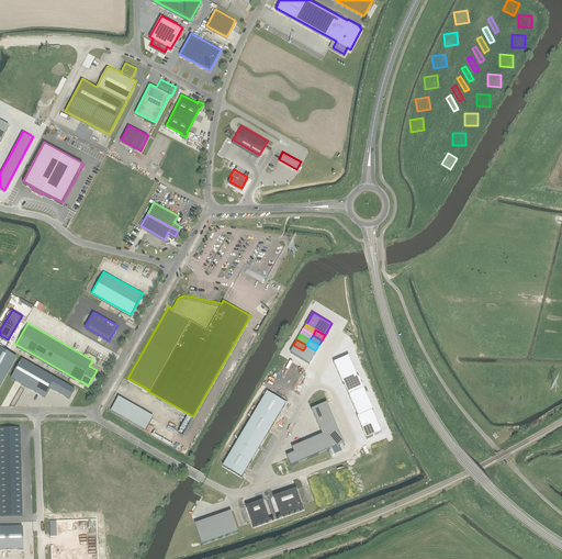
[(0,345),(0,382),(17,355),(0,345)]
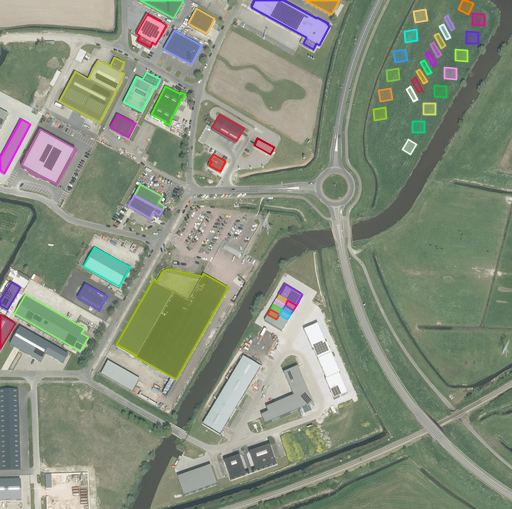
[(273,324),(276,319),(267,314),(264,319),(273,324)]
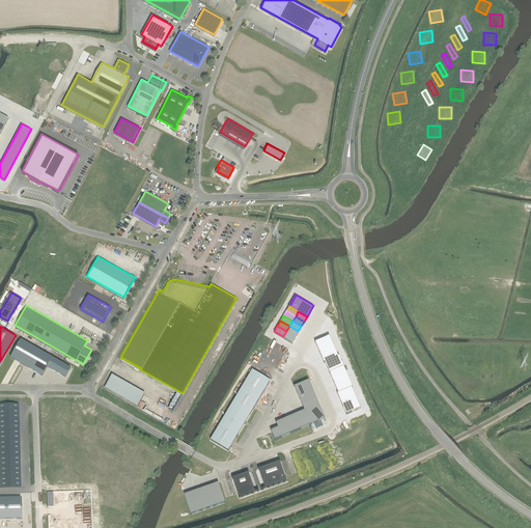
[(295,336),(298,331),(289,326),(286,331),(295,336)]
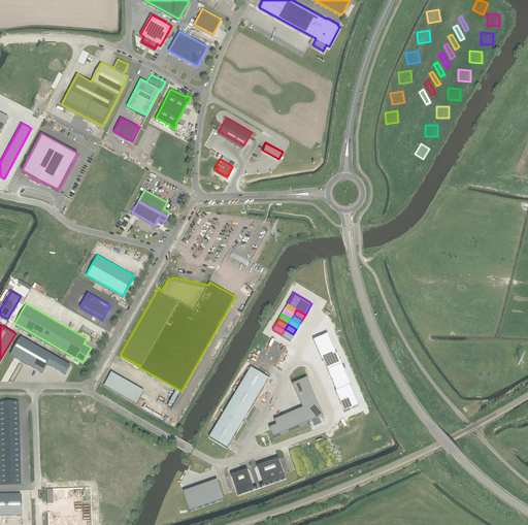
[(285,329),(282,334),(290,339),(293,334),(285,329)]
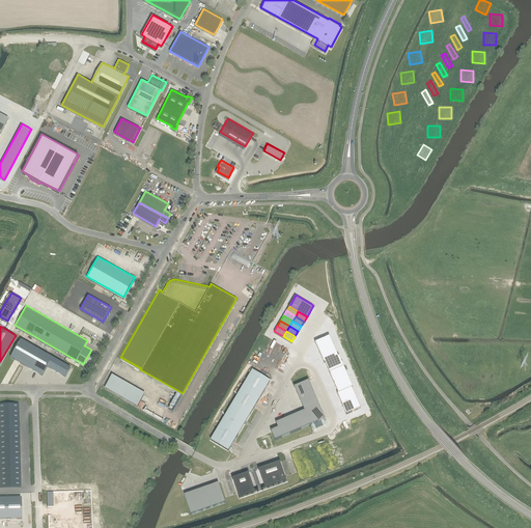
[(330,334),(315,340),(319,350),(334,343),(330,334)]
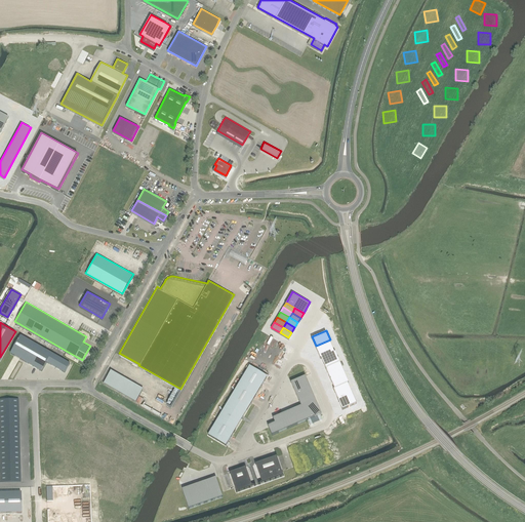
[(21,333),(10,351),(41,369),(47,360),(52,351),(21,333)]
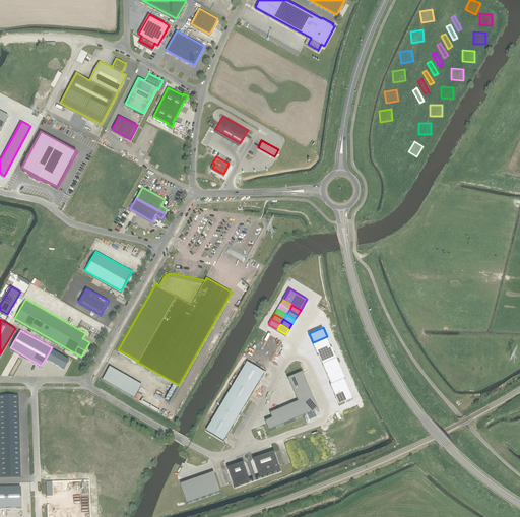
[(327,336),(313,342),(318,352),(331,346),(327,336)]
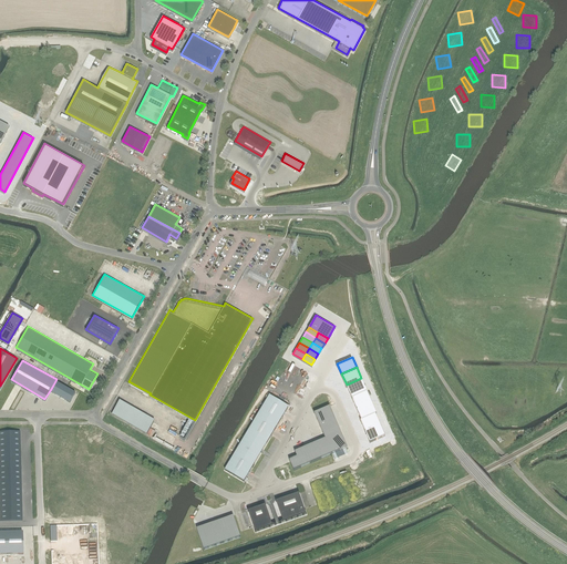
[(361,378),(347,385),(351,396),(367,389),(361,378)]
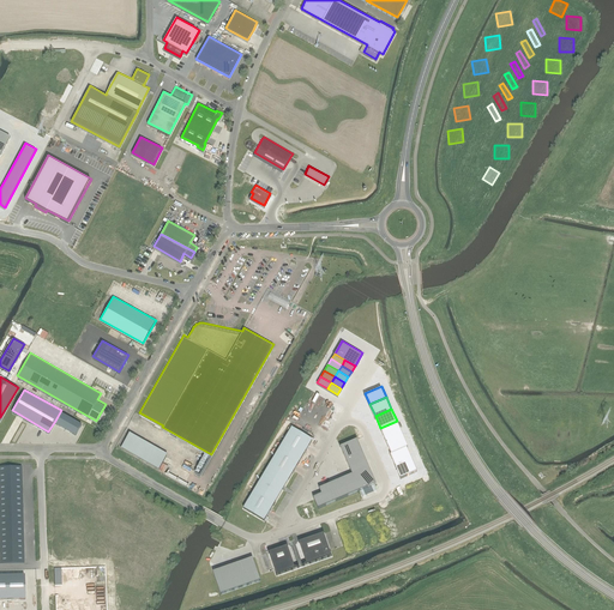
[(61,410),(55,421),(76,433),(82,422),(61,410)]
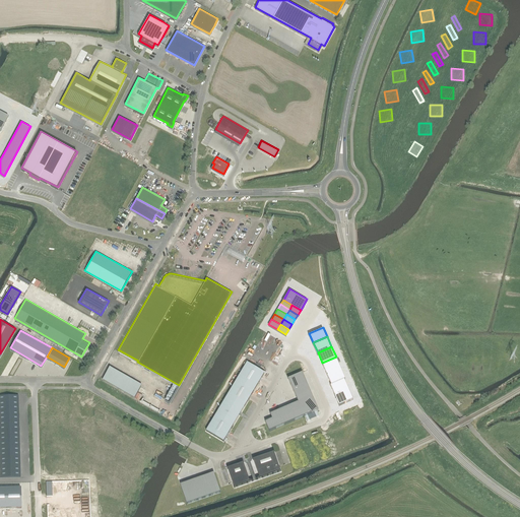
[(336,357),(322,363),(326,373),(340,367),(336,357)]
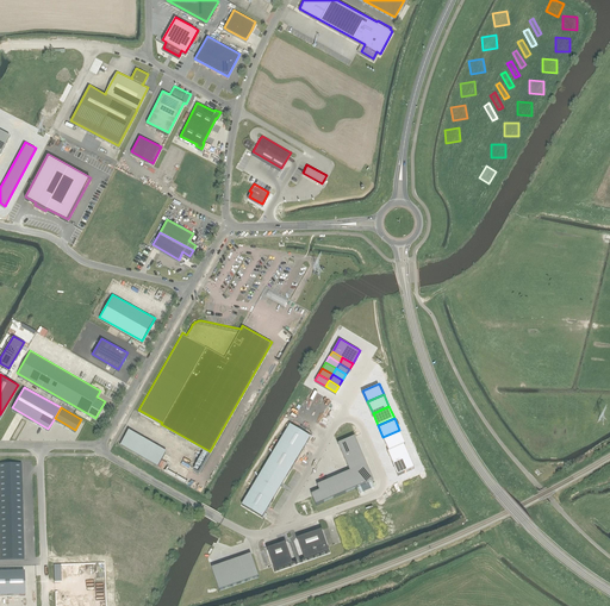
[(310,433),(290,422),(242,503),(262,514),(310,433)]
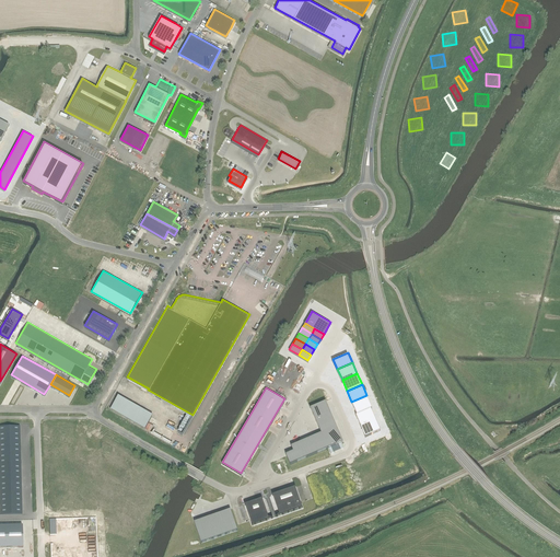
[(146,426),(153,412),(118,393),(111,407),(146,426)]
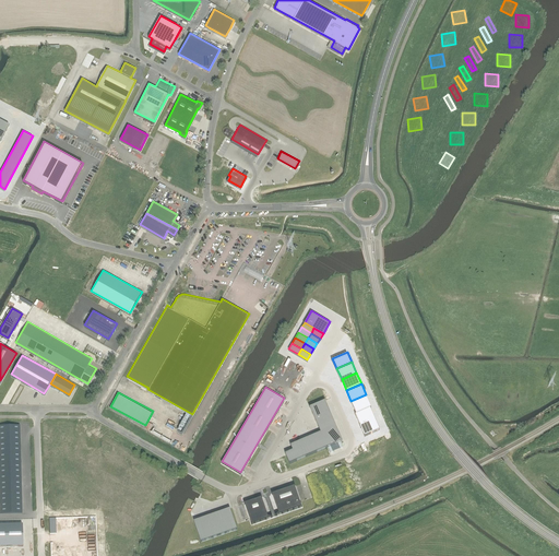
[(366,394),(351,401),(355,412),(370,405),(366,394)]
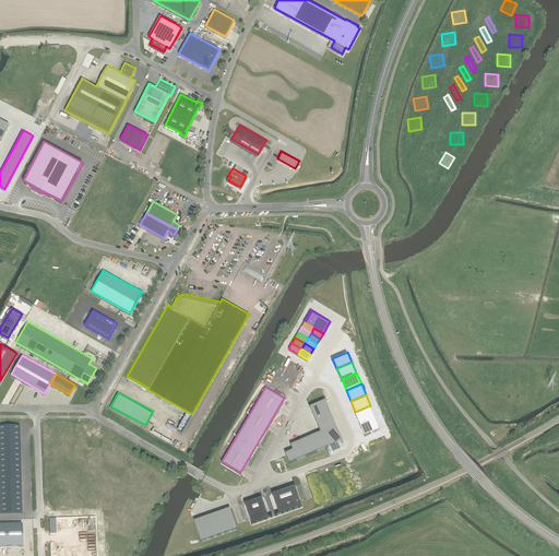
[(316,417),(331,411),(324,398),(309,404),(316,417)]
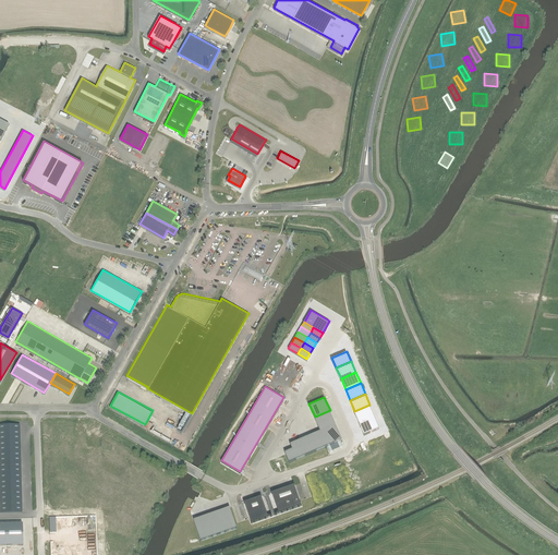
[(370,405),(354,411),(360,422),(375,415),(370,405)]
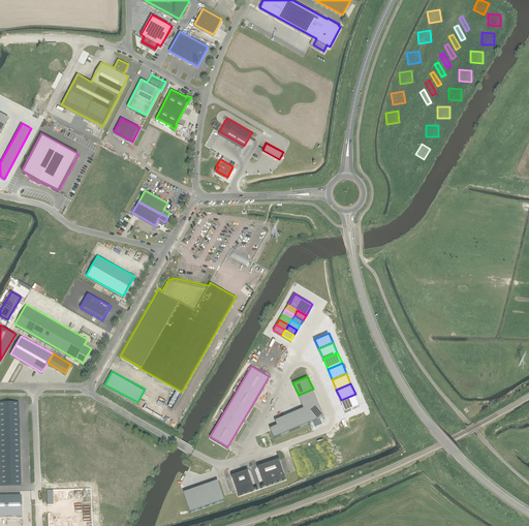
[(304,408),(318,402),(313,389),(299,395),(303,406),(304,408)]
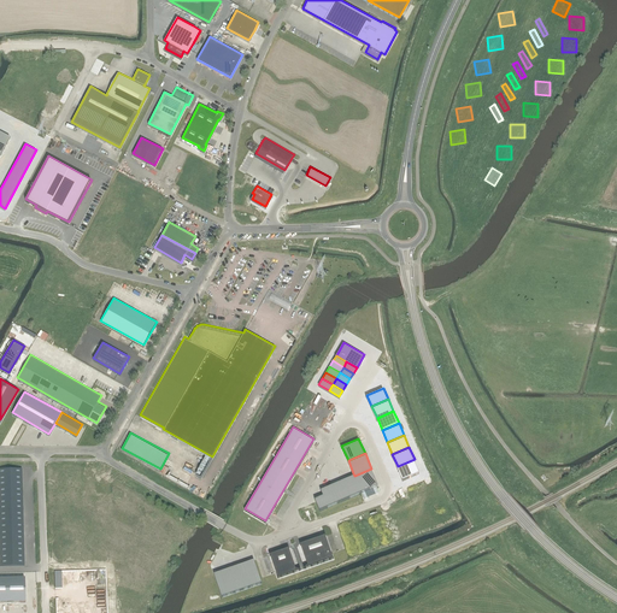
[(415,459),(398,466),(403,478),(419,471),(415,459)]
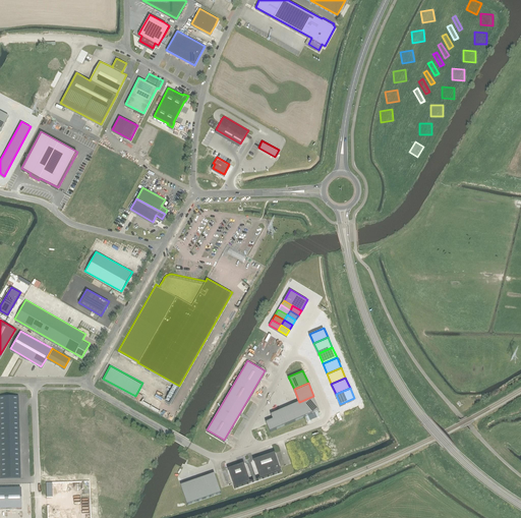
[(18,394),(0,394),(0,475),(20,475),(18,394)]
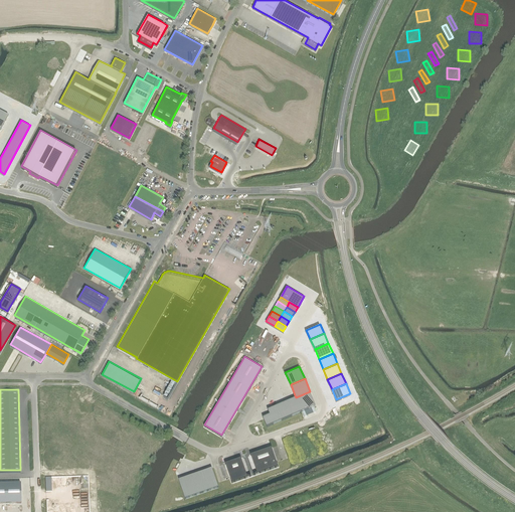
[(310,391),(296,397),(301,409),(315,403),(310,391)]
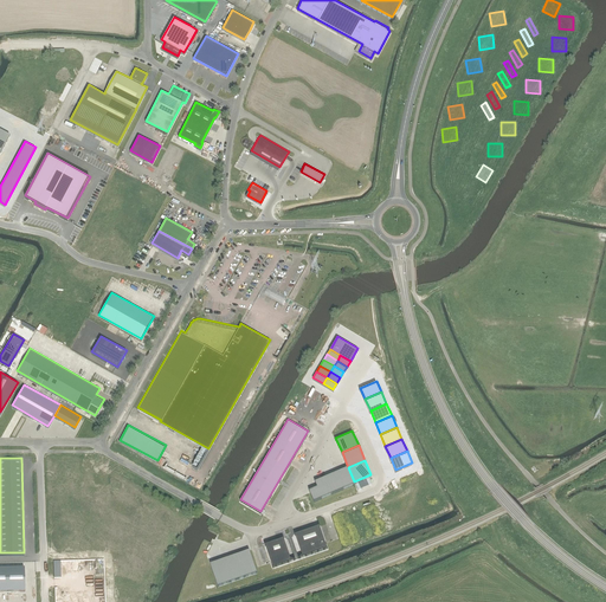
[(343,486),(354,481),(348,467),(347,465),(336,470),(343,486)]
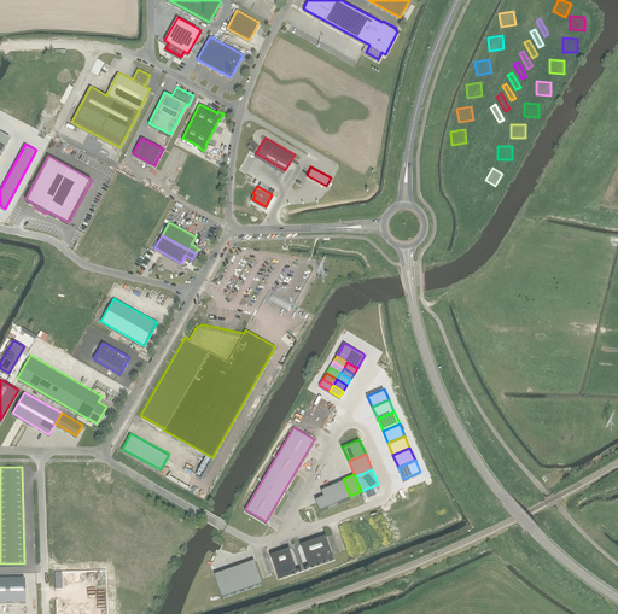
[(339,501),(350,496),(343,479),(332,484),(339,501)]
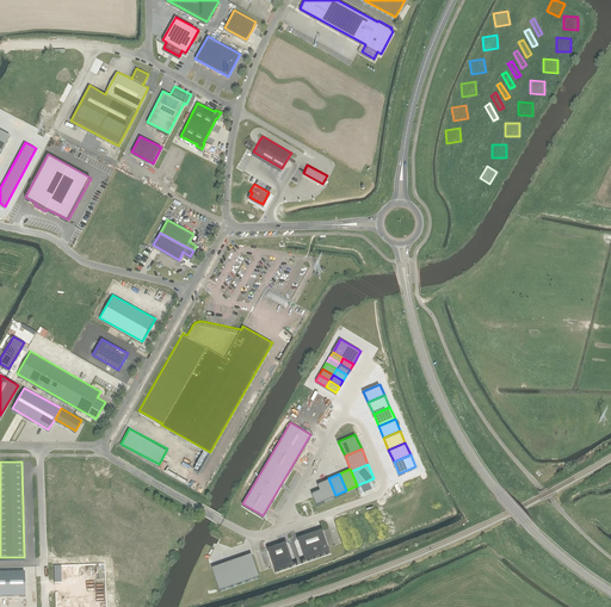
[(320,488),(325,500),(335,495),(328,478),(318,483),(320,488)]
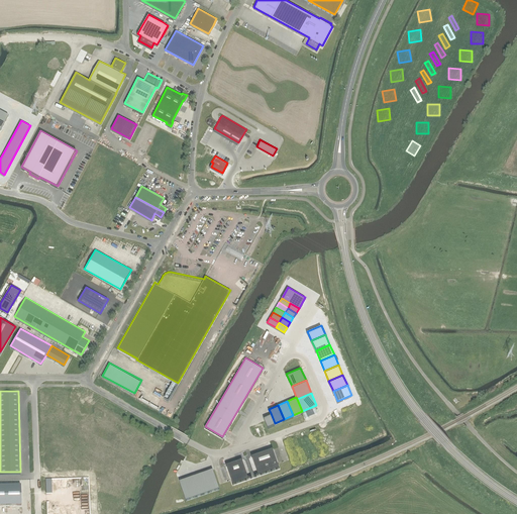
[(264,416),(268,426),(275,423),(271,413),(264,416)]
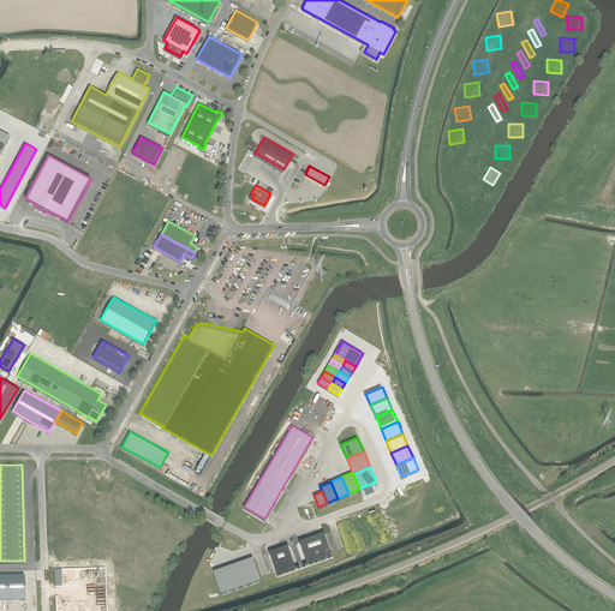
[(303,563),(303,564),(333,553),(332,553),(324,532),(324,531),(299,540),(306,559),(304,561),(305,563),(303,563)]
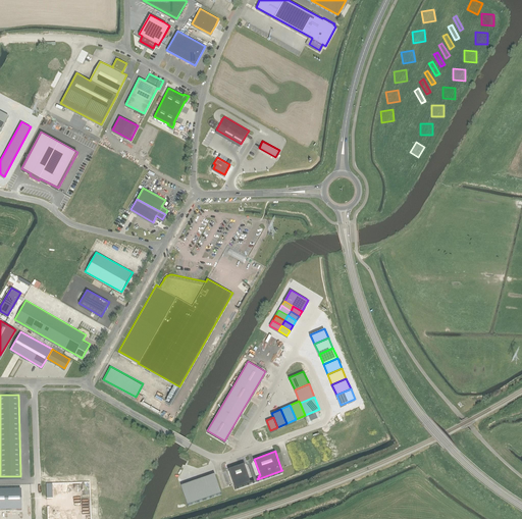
[(245,462),(228,468),(235,486),(235,487),(255,480),(254,479),(253,480),(252,478),(250,479),(245,462)]
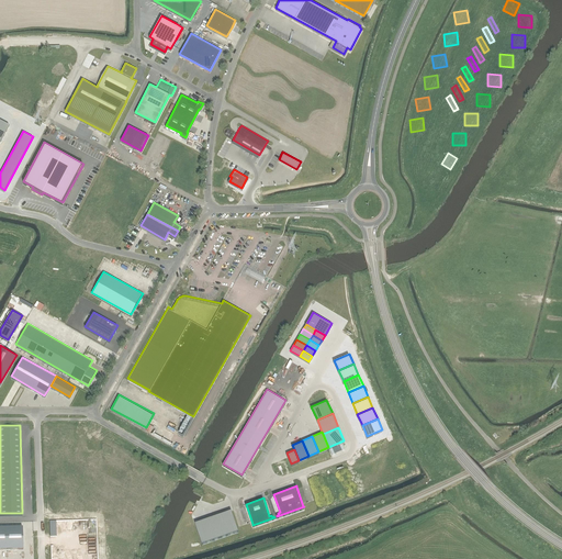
[(238,529),(231,509),(194,522),(202,543),(238,529)]
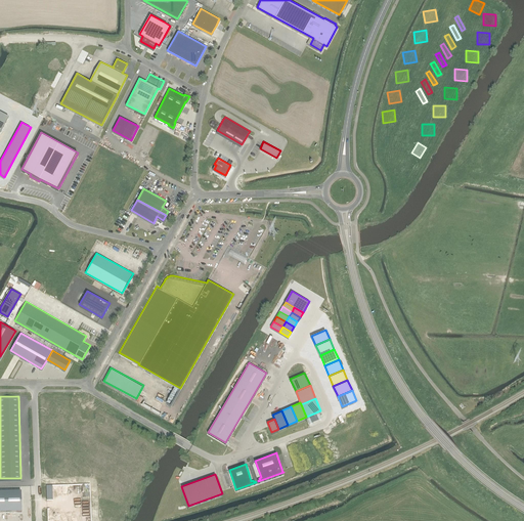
[(0,488),(0,509),(22,509),(20,488),(0,488)]
